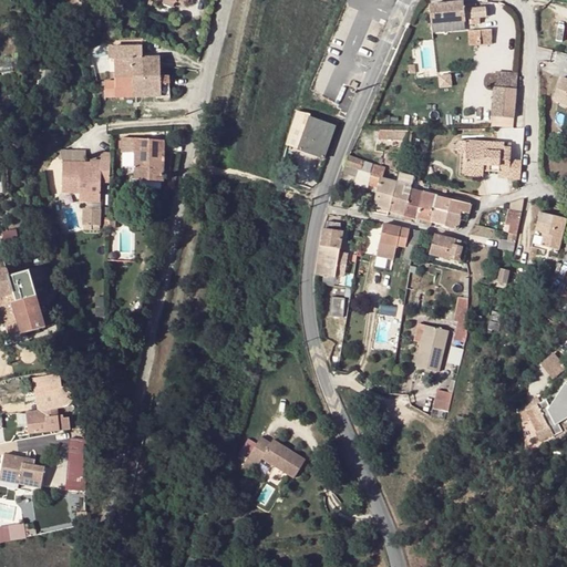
[(463,2),(430,6),(432,24),(465,21),(465,19),(471,18),(472,24),(480,24),(480,18),(486,18),(485,7),(472,9),(463,9),(463,4),(463,2)]
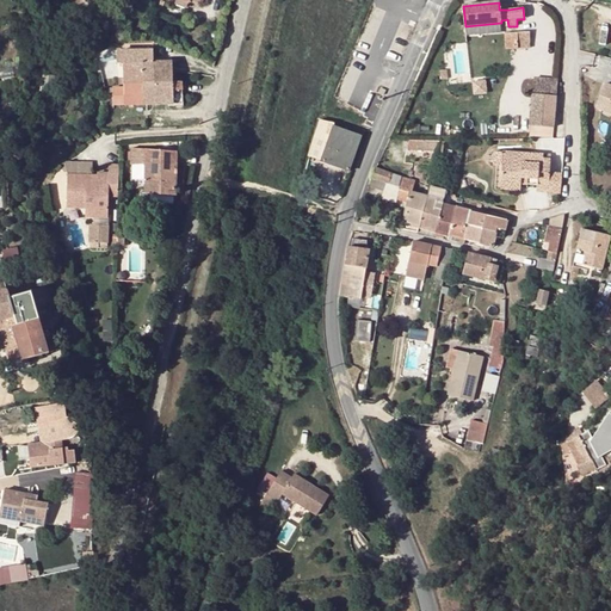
[(513,42),(513,48),(530,48),(530,32),(517,32),(518,42),(513,42)]
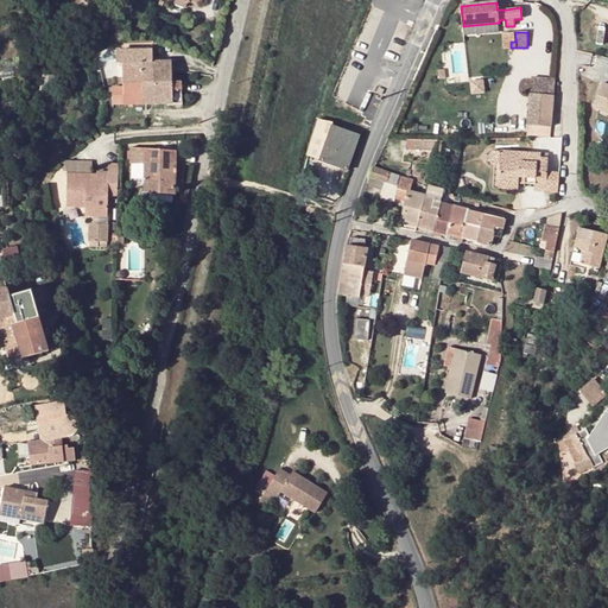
[(152,51),(116,51),(116,63),(118,63),(122,63),(124,86),(124,103),(181,102),(181,82),(171,82),(171,61),(152,61),(152,51)]
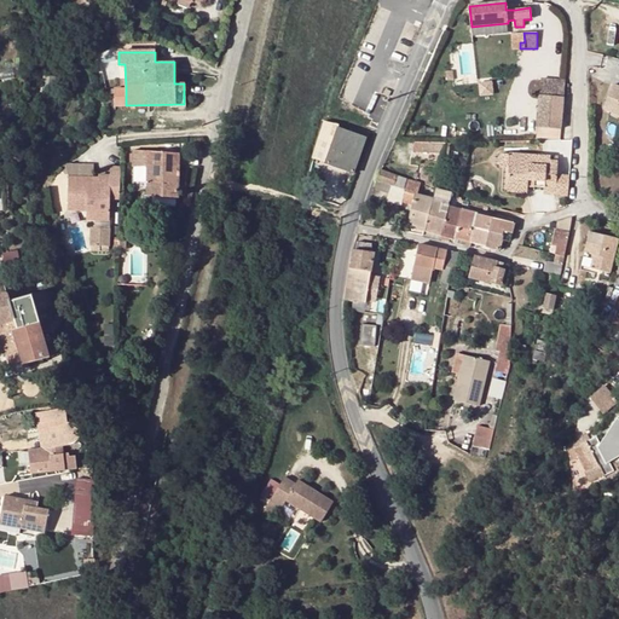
[(541,79),(541,117),(566,117),(566,79),(541,79)]
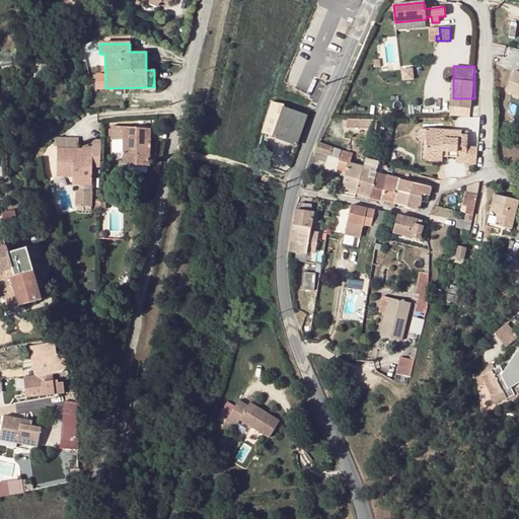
[(518,71),(514,70),(505,89),(518,94),(518,71)]
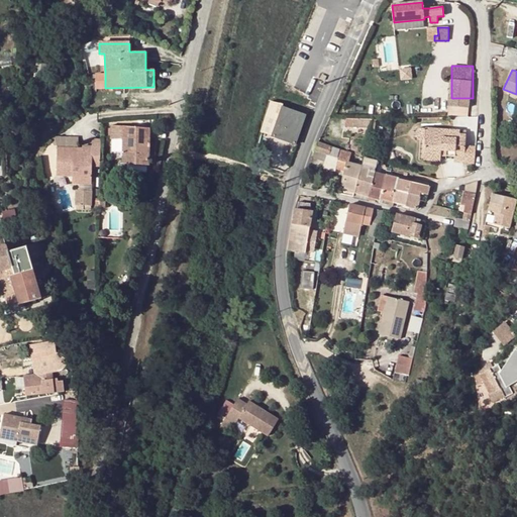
[(105,88),(105,73),(100,73),(96,74),(96,89),(105,88)]
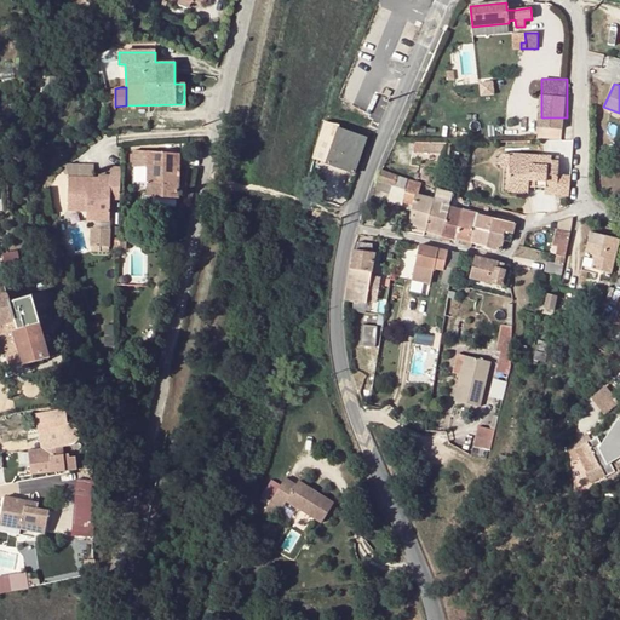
[(323,121),(319,138),(333,144),(326,164),(354,173),(367,138),(339,128),(339,125),(323,121)]
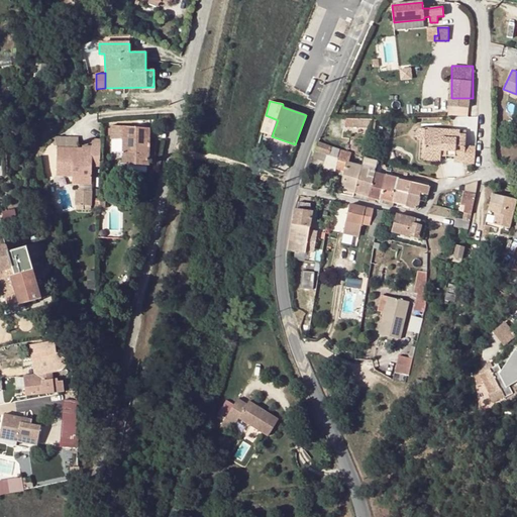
[(278,120),(266,115),(263,127),(262,132),(272,136),(278,120)]
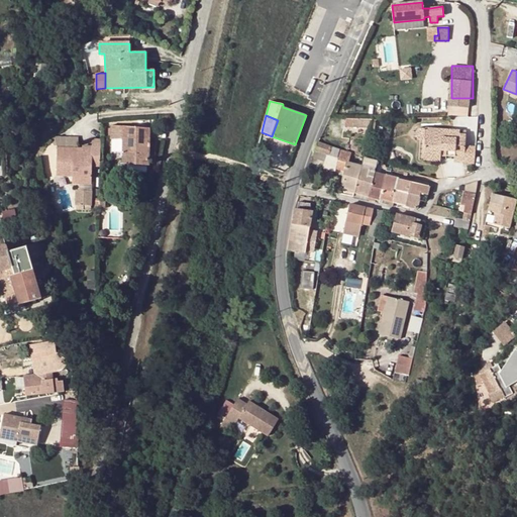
[(344,127),(370,127),(372,119),(345,118),(344,127)]
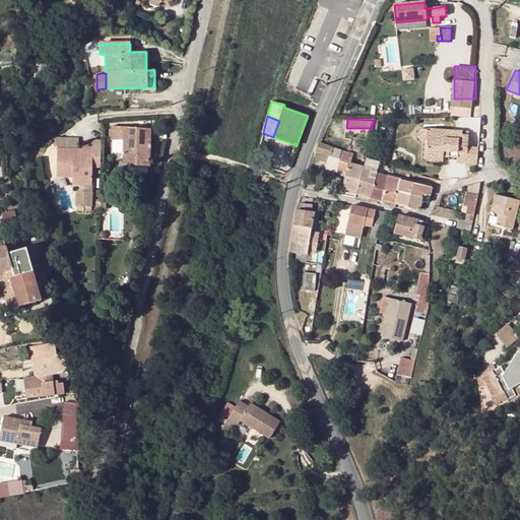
[(149,129),(124,128),(124,140),(124,164),(148,166),(149,129)]
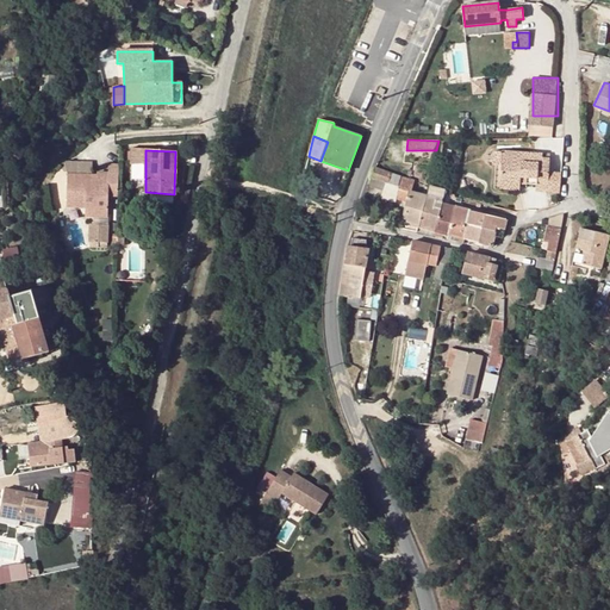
[(548,154),(502,151),(502,166),(500,167),(500,182),(510,184),(521,184),(521,181),(527,181),(526,185),(537,185),(537,191),(548,192),(549,180),(549,173),(551,154),(548,154)]
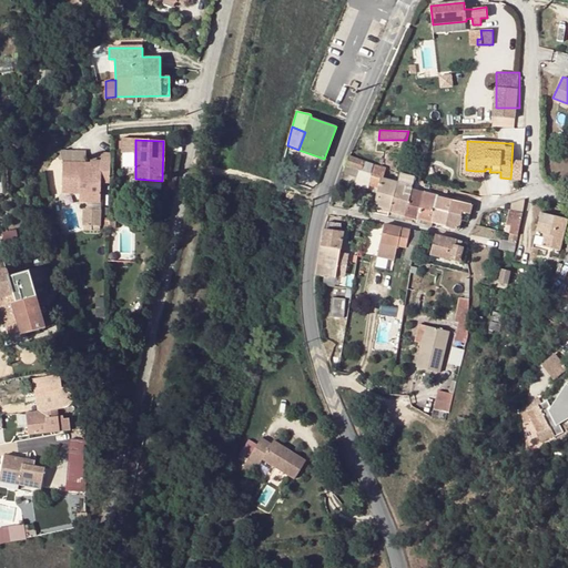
[(90,164),(61,163),(61,189),(79,190),(79,195),(85,195),(85,203),(100,204),(100,184),(109,184),(110,154),(101,154),(100,162),(100,168),(90,168),(90,164)]
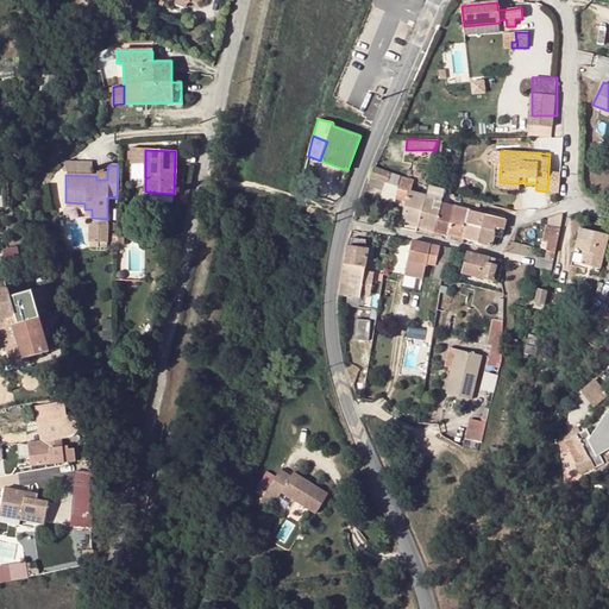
[(389,184),(391,174),(375,167),(371,177),(384,183),(389,184)]
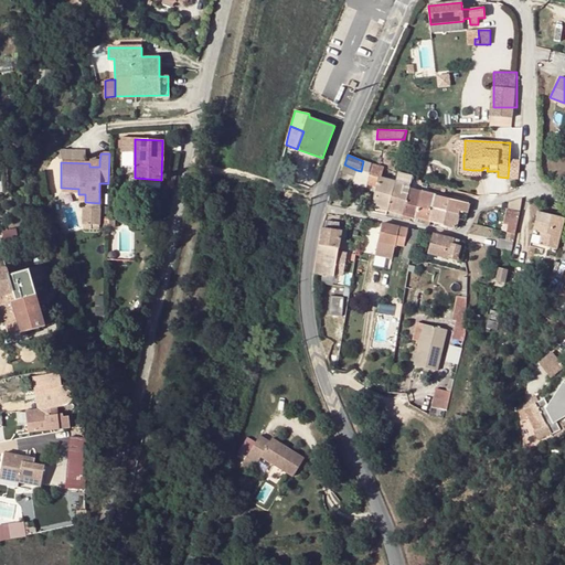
[(509,178),(519,178),(520,160),(512,160),(509,178)]
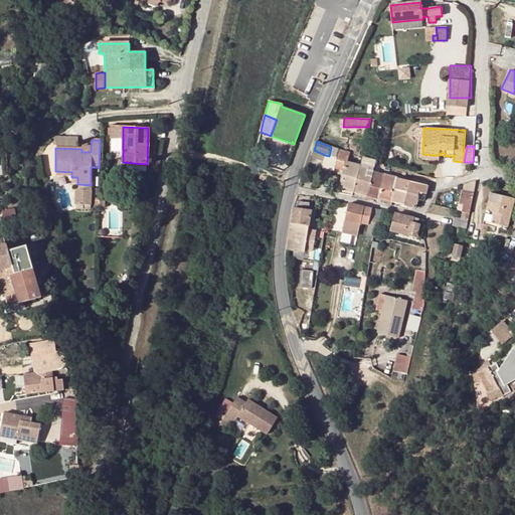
[(337,159),(340,149),(331,147),(329,156),(337,159)]
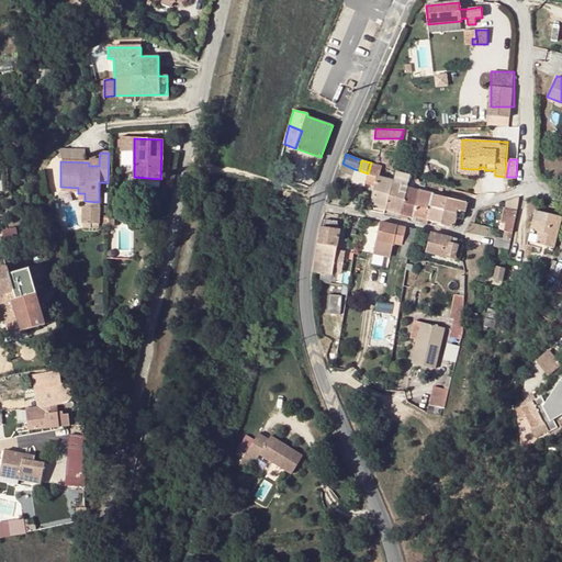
[(371,163),(368,173),(366,182),(375,186),(375,190),(371,212),(384,214),(384,210),(386,211),(393,180),(379,178),(381,166),(371,163)]
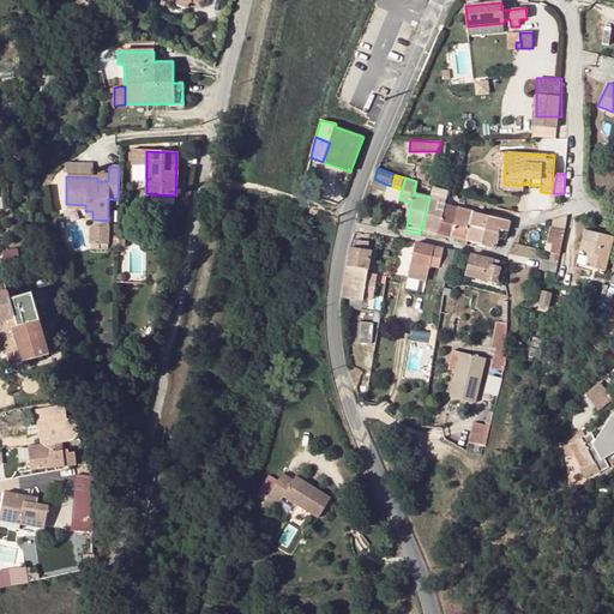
[(443,212),(445,205),(446,194),(447,192),(438,190),(439,185),(433,182),(429,197),(438,200),(437,211),(443,212)]
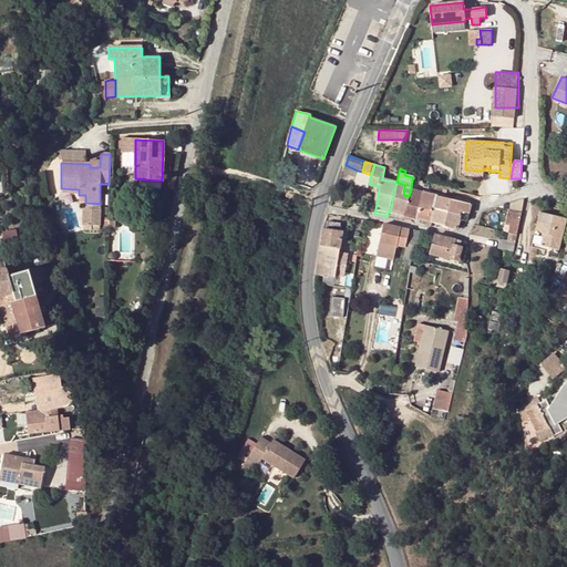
[(369,184),(371,175),(362,172),(358,171),(354,184),(369,188),(369,184)]
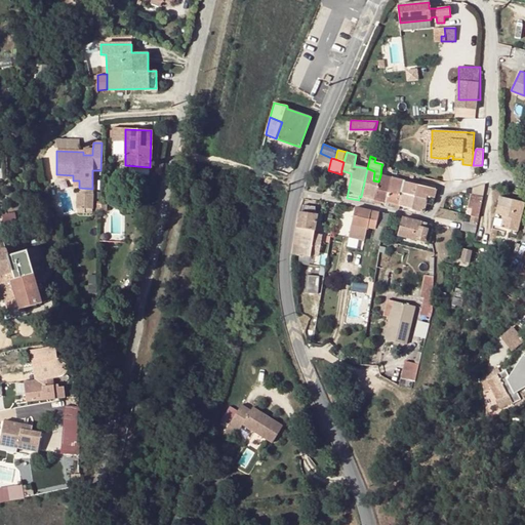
[(359,200),(373,204),(378,182),(373,180),(374,171),(367,168),(361,197),(359,196),(359,200)]
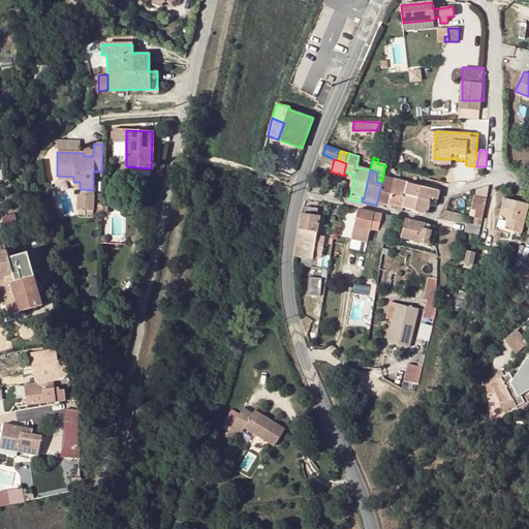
[(389,204),(394,179),(383,177),(381,183),(376,206),(381,207),(382,203),(389,204)]
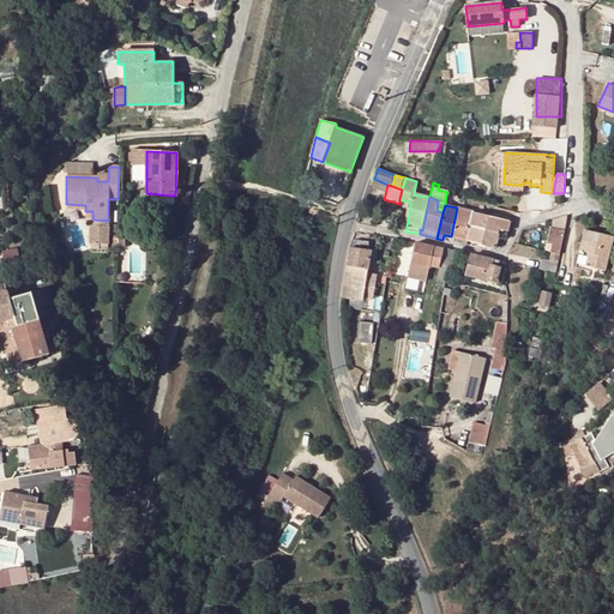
[(468,241),(471,229),(474,212),(457,208),(451,236),(468,241)]
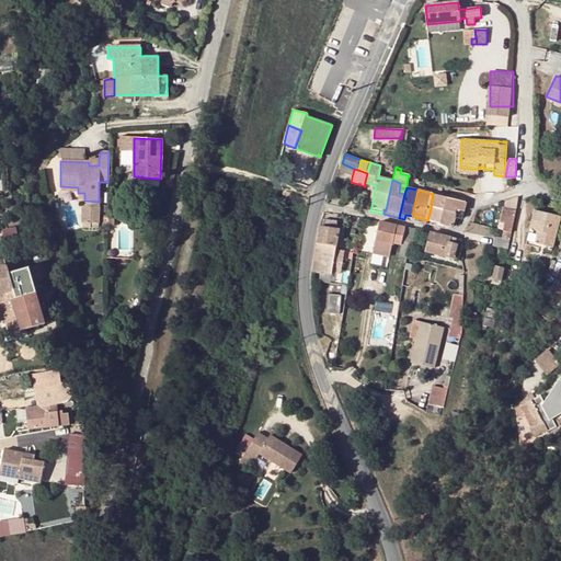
[(431,209),(456,217),(457,210),(461,210),(465,212),(467,203),(433,194),(431,209)]
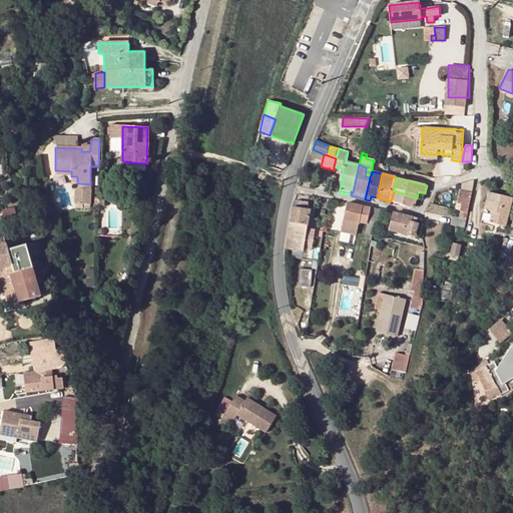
[(465,191),(472,193),(473,189),(474,180),(469,182),(466,182),(465,191)]
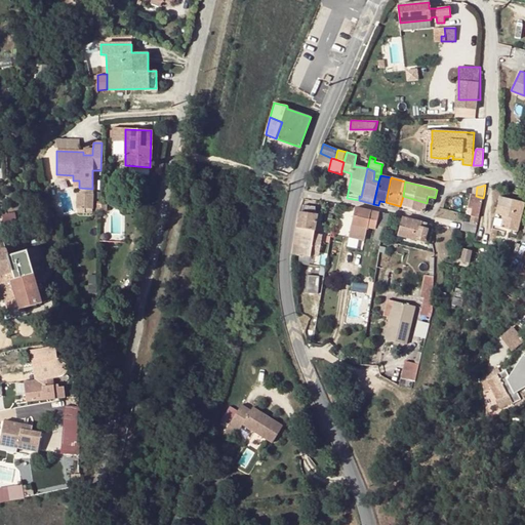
[(91,195),(76,194),(76,209),(83,209),(91,209),(91,195)]
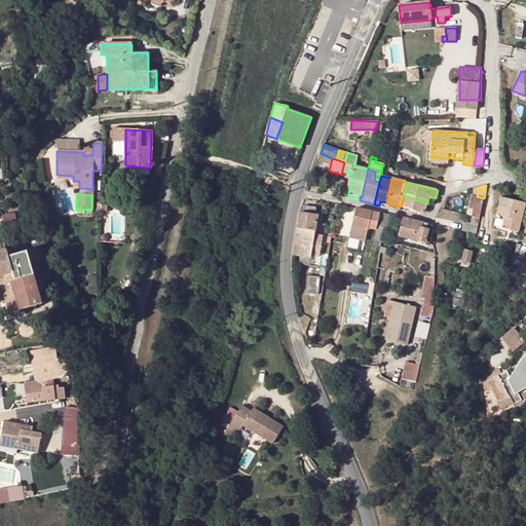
[(468,209),(474,210),(474,209),(481,210),(484,198),(477,196),(472,195),(468,209)]
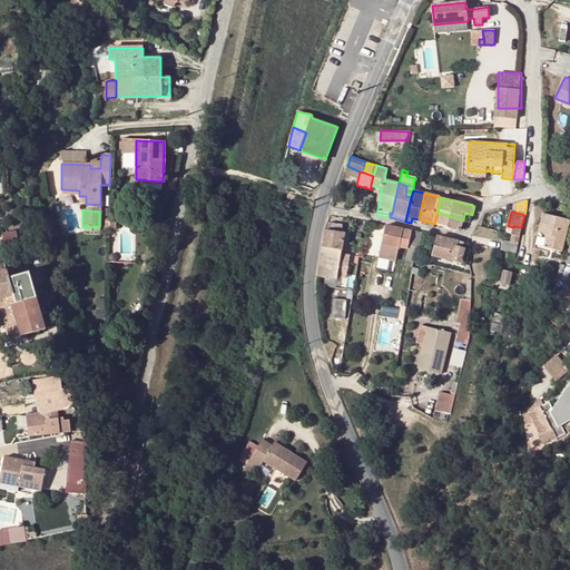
[(438,213),(434,224),(461,232),(463,220),(438,213)]
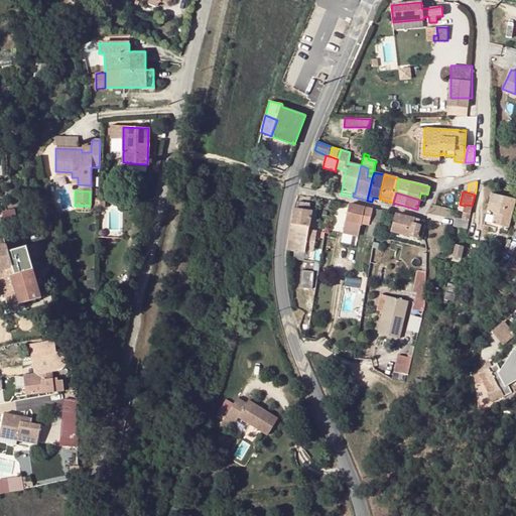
[(488,212),(495,213),(510,217),(515,200),(492,194),(488,212)]
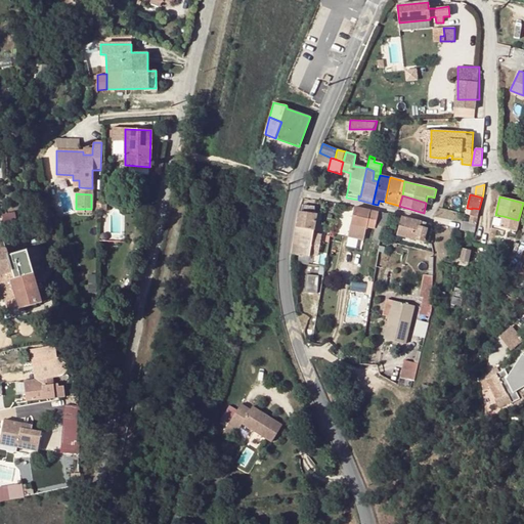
[(303,206),(302,212),(313,214),(314,207),(303,206)]
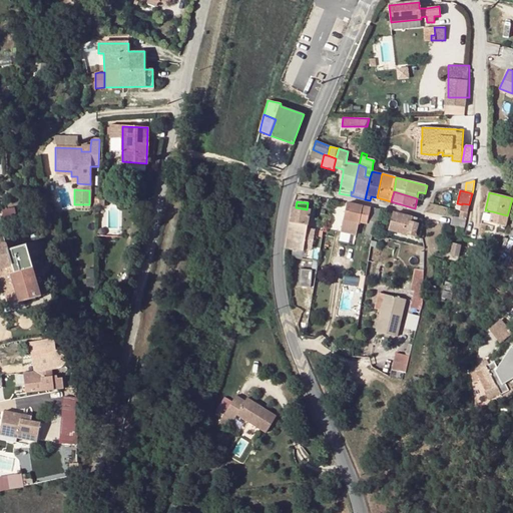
[(347,203),(344,219),(359,222),(367,224),(371,208),(353,204),(347,203)]
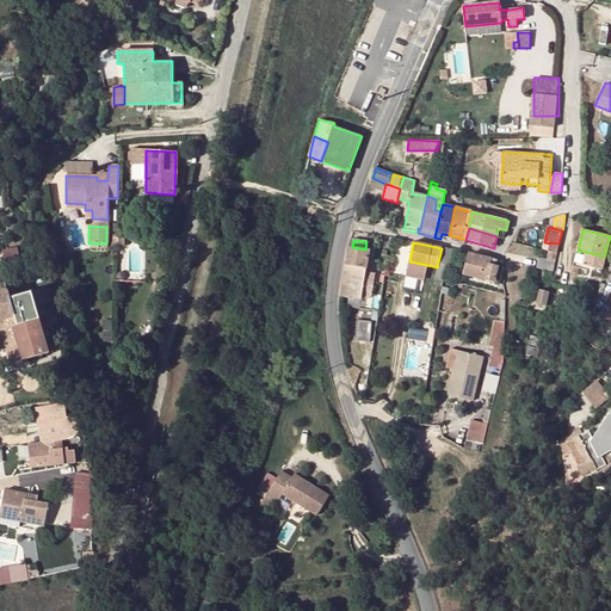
[(550,244),(548,251),(557,253),(559,244),(550,242),(550,244)]
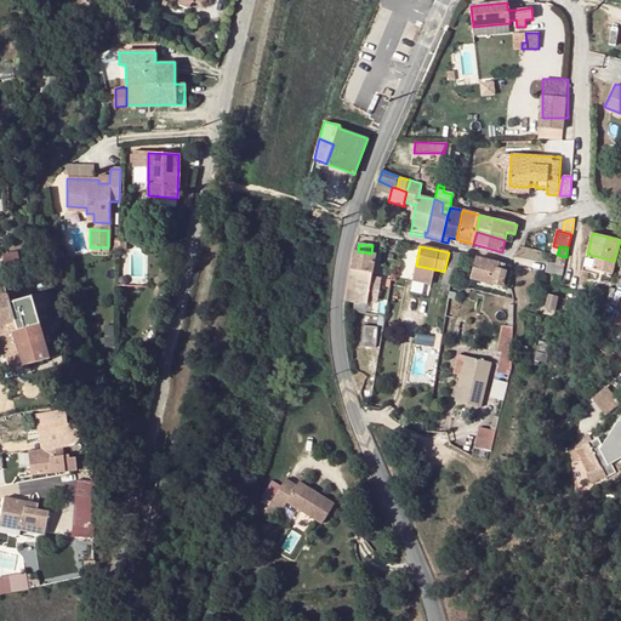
[(371,273),(375,254),(371,254),(358,251),(354,251),(351,269),(371,273)]
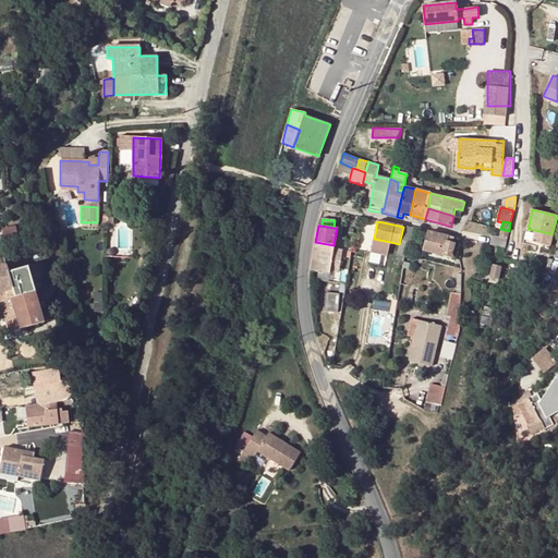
[(409,257),(412,243),(412,239),(414,229),(403,227),(399,244),(398,254),(399,255),(404,256),(405,256),(409,257)]
